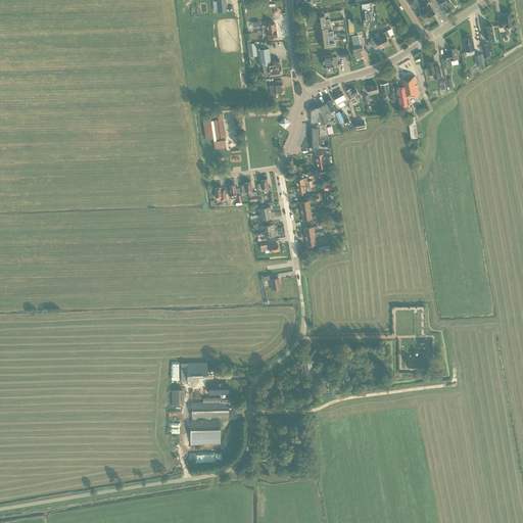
[(225,0),(216,0),(218,12),(227,11),(225,0)]
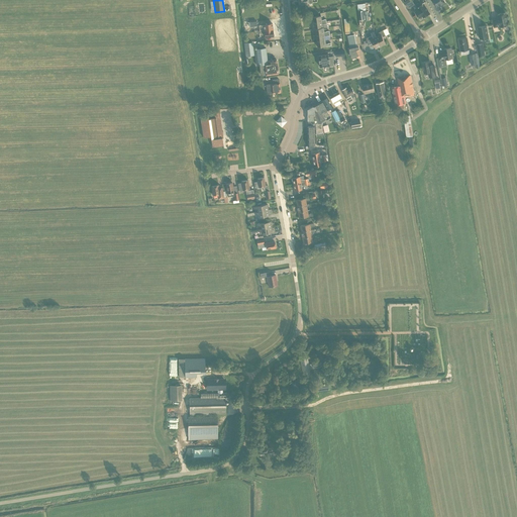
[(443,0),(430,0),(436,8),(445,3),(443,0)]
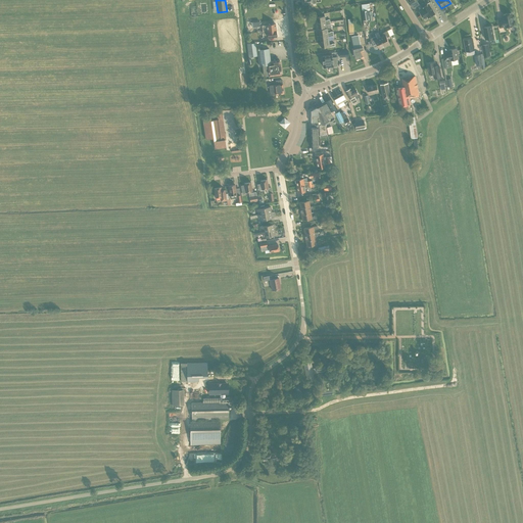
[(435,13),(429,4),(422,8),(423,9),(420,11),(424,18),(427,16),(428,18),(435,13)]
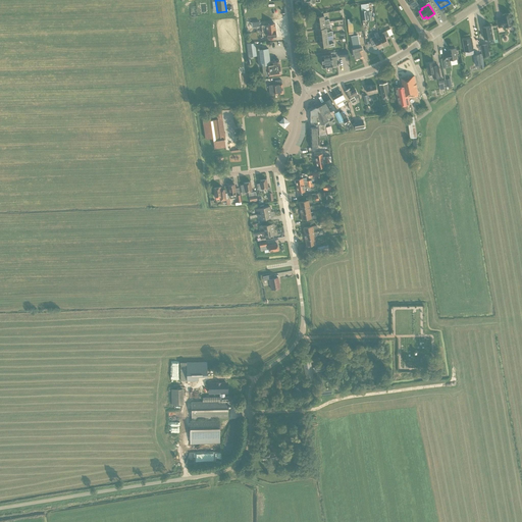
[(511,13),(503,14),(504,18),(498,19),(499,28),(505,27),(505,28),(513,25),(511,13)]
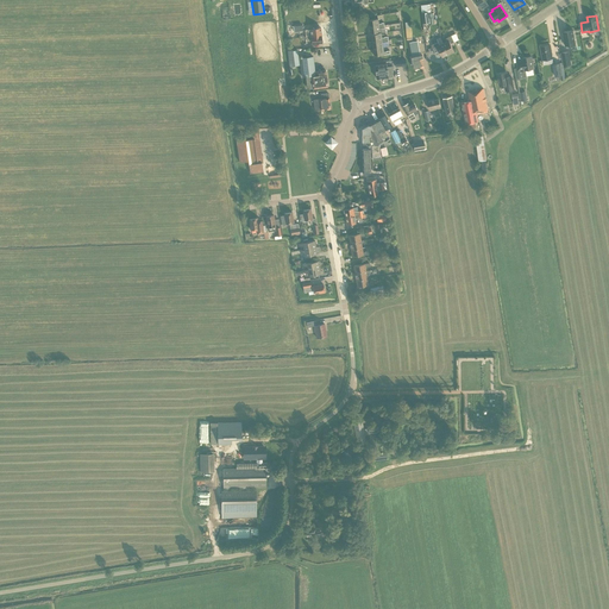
[(253,49),(262,49),(259,27),(251,29),(253,49)]
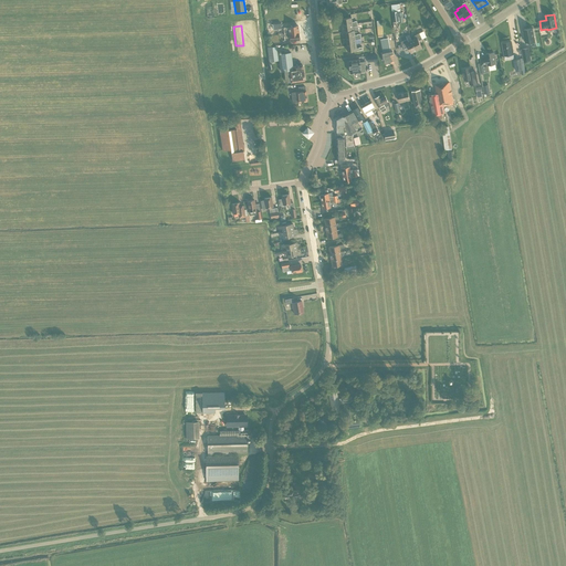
[(300,40),(297,25),(285,27),(286,35),(289,35),(290,41),(300,40)]
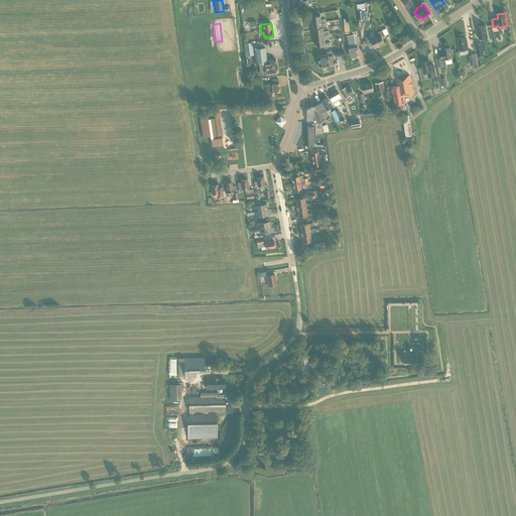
[(479,39),(487,37),(485,25),(476,27),(479,39)]
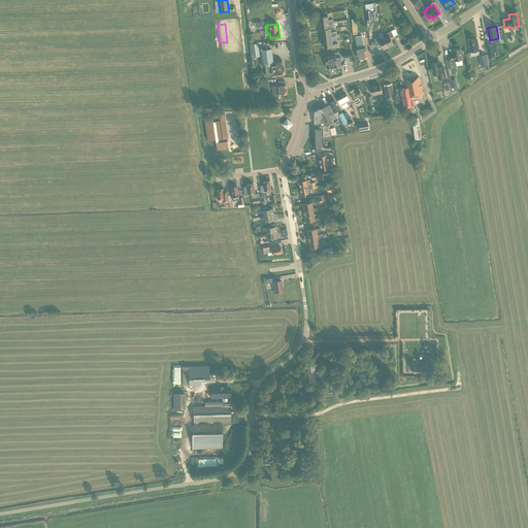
[(385,37),(389,47),(394,44),(391,38),(394,36),(391,31),(386,33),(387,36),(385,37)]
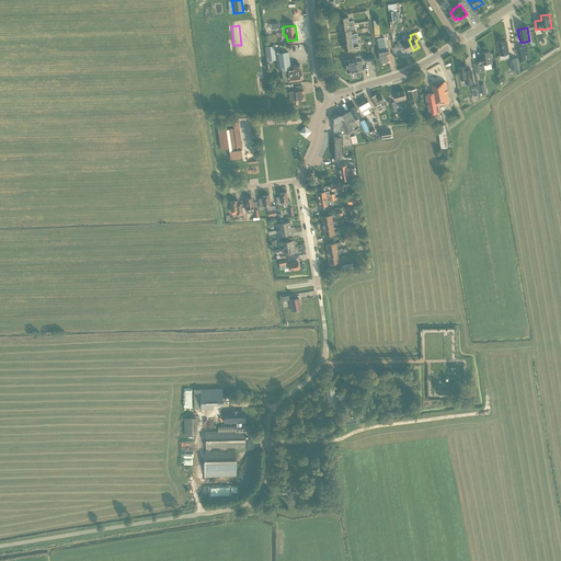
[(381,65),(390,60),(388,55),(389,55),(388,49),(387,50),(384,38),(377,39),(378,43),(379,43),(381,52),(377,52),(378,57),(381,65)]
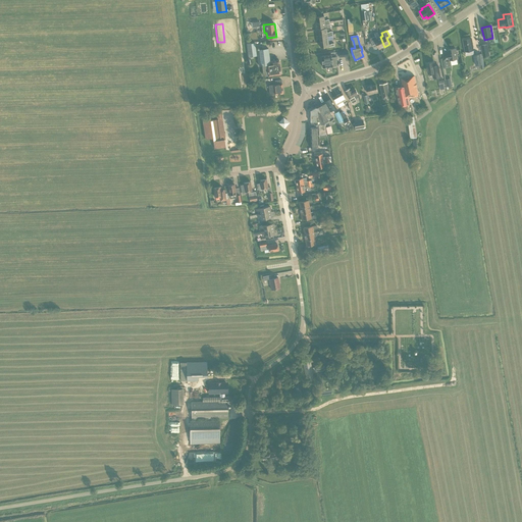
[(379,49),(384,47),(380,37),(376,39),(375,36),(369,39),(372,45),(376,43),(379,49)]
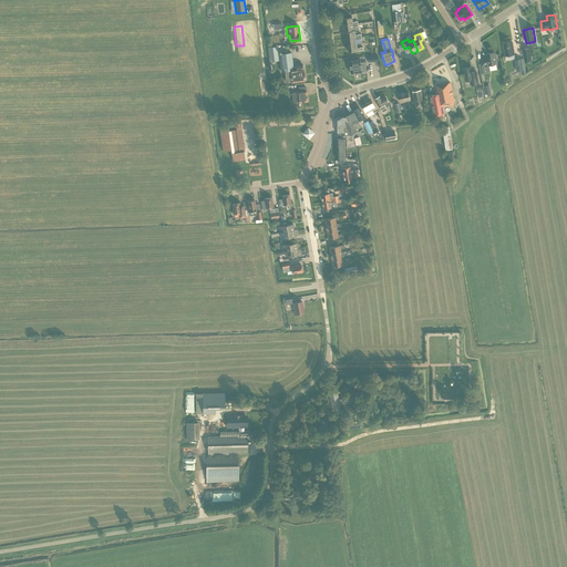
[(514,54),(512,41),(503,43),(505,57),(514,54)]
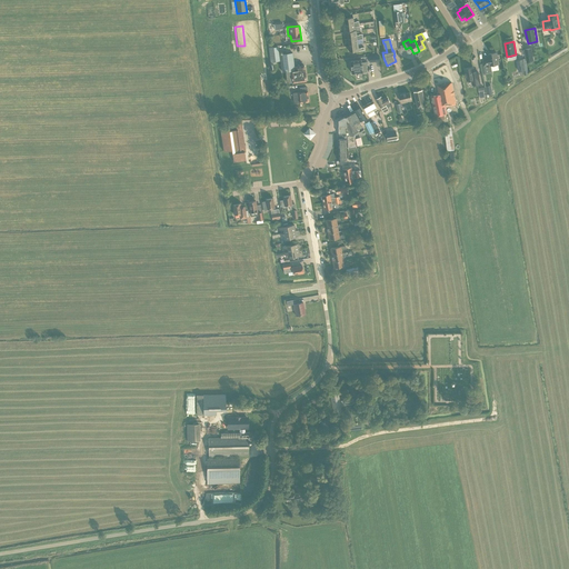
[(280,61),(278,47),(269,48),(271,62),(280,61)]
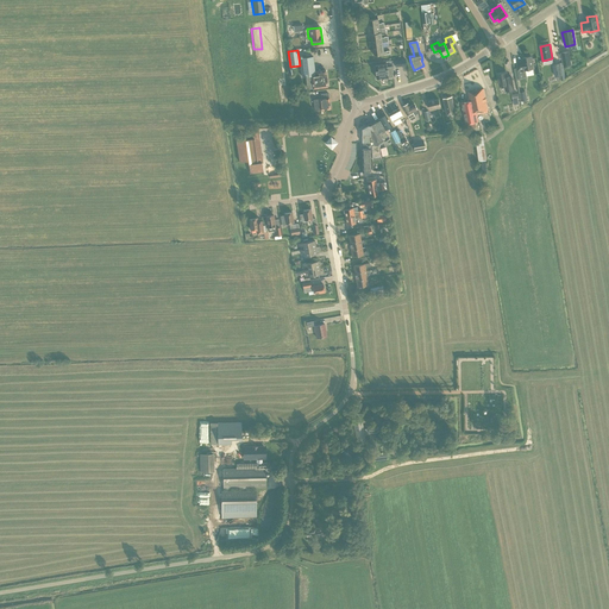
[(527,77),(525,70),(533,69),(532,56),(522,58),(523,63),(521,63),(516,63),(520,79),(527,77)]
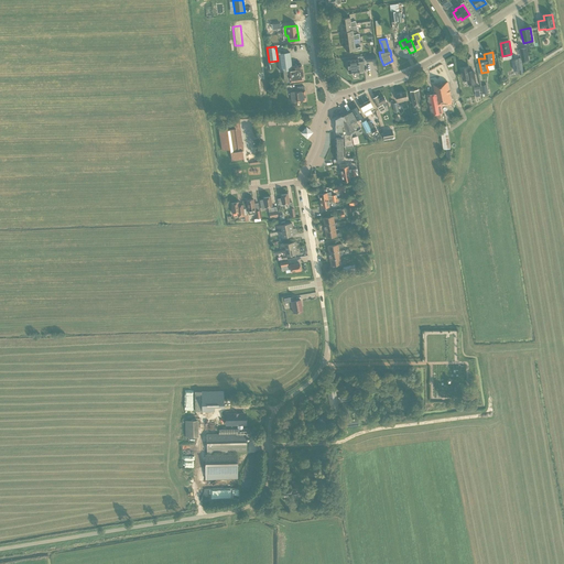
[(290,82),(303,80),(304,79),(304,76),(303,76),(301,65),(293,66),(292,66),(290,53),(278,54),(280,72),(289,71),(290,82)]
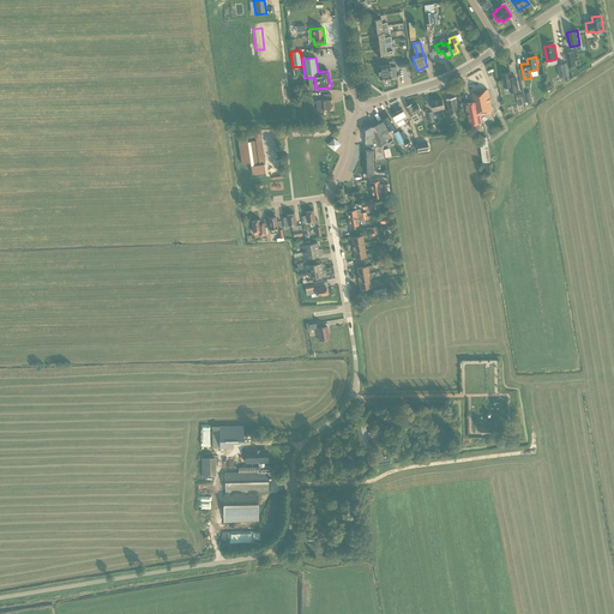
[(389,65),(378,66),(380,79),(396,77),(396,71),(396,67),(390,68),(390,65),(389,65)]
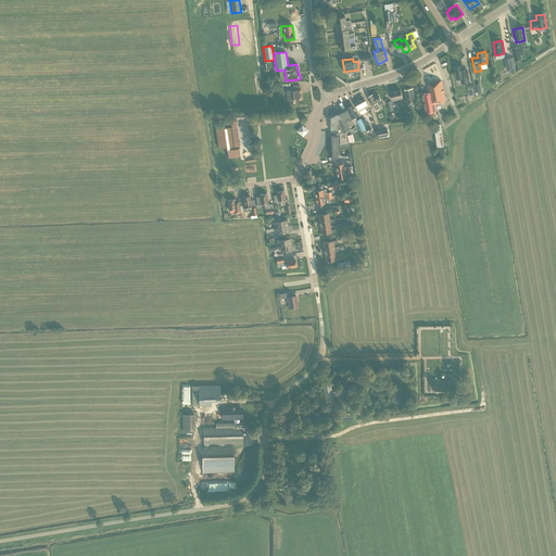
[(462,83),(469,81),(467,71),(463,72),(462,66),(454,67),(456,78),(460,78),(462,83)]
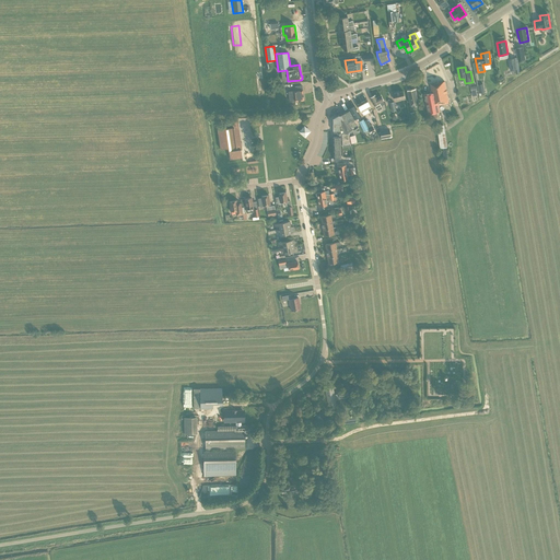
[(448,103),(445,81),(430,84),(432,93),(424,94),(428,114),(440,112),(439,105),(448,103)]
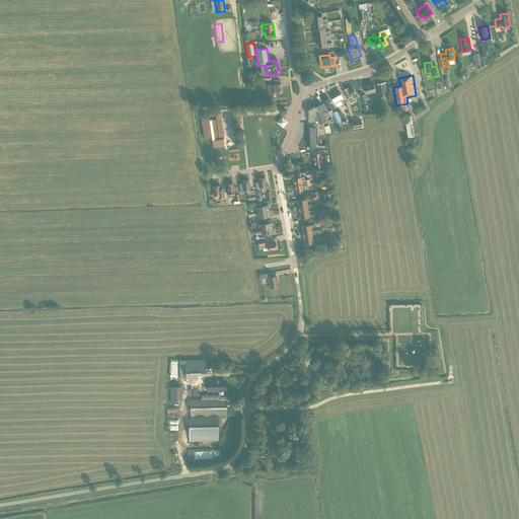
[(281,90),(280,83),(280,79),(274,80),(274,84),(272,84),(273,89),(268,89),(268,91),(269,91),(269,93),(273,93),(273,94),(282,93),(282,92),(282,91),(282,90),(281,90)]
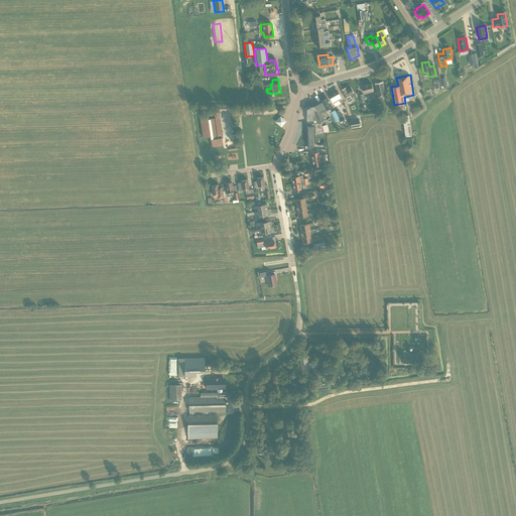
[(386,96),(383,82),(376,83),(379,99),(381,99),(380,97),(386,96)]
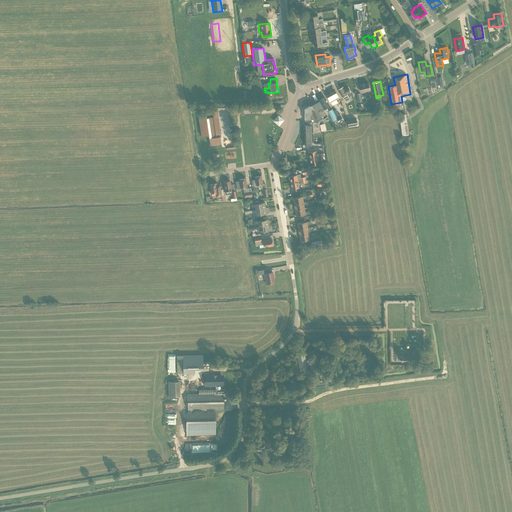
[(370,90),(369,83),(360,85),(361,93),(365,92),(366,98),(370,97),(369,91),(370,90)]
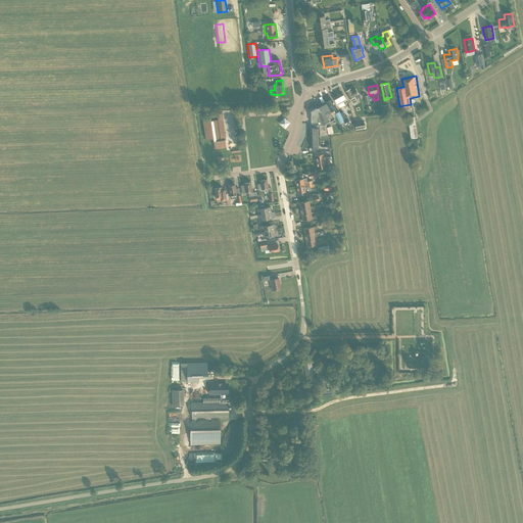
[(351,92),(349,89),(345,91),(349,99),(351,101),(352,104),(357,102),(355,99),(353,96),(354,96),(358,94),(355,89),(351,92)]
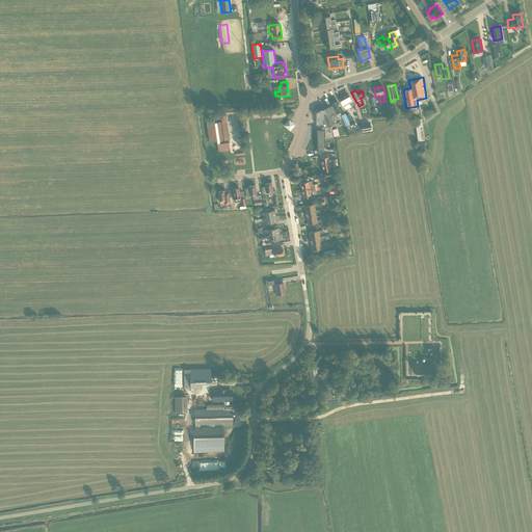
[(352,101),(348,95),(340,100),(343,106),(344,108),(352,104),(351,102),(352,101)]
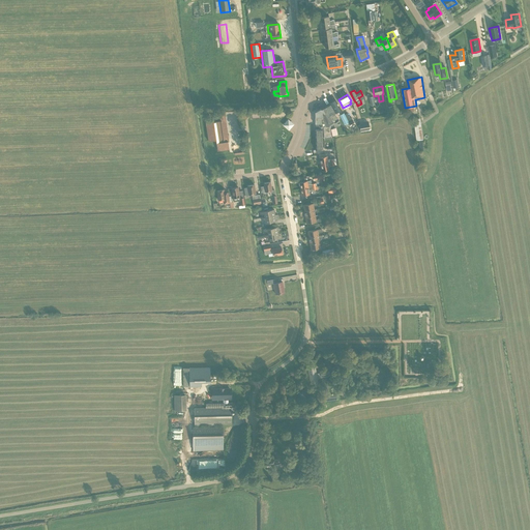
[(334,100),(330,104),(337,118),(340,117),(339,115),(340,114),(337,111),(340,110),(334,100)]
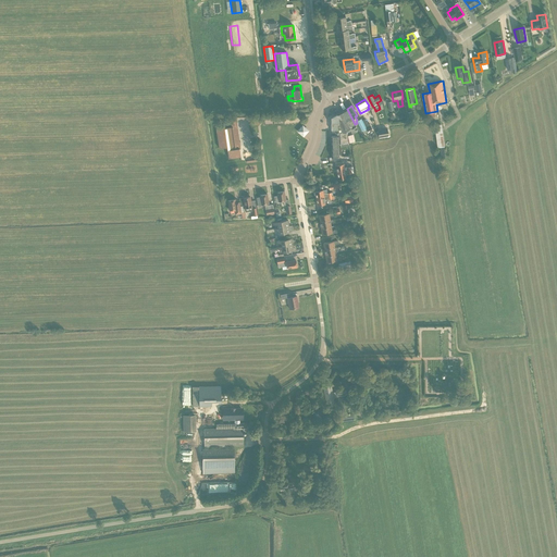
[(356,126),(355,124),(347,109),(337,114),(346,130),(350,127),(351,130),(356,126)]
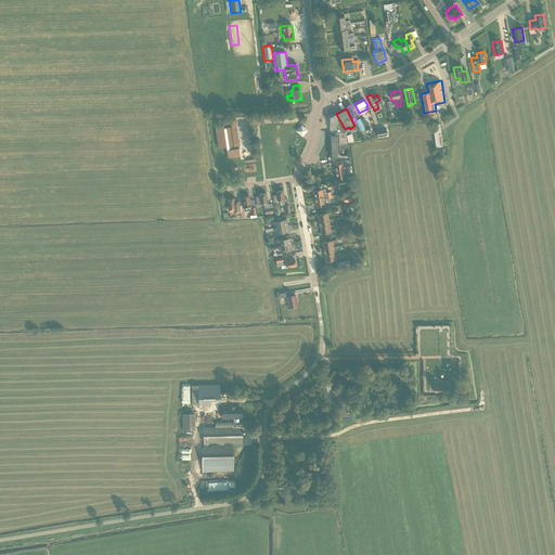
[(345,129),(336,114),(330,117),(330,125),(330,130),(331,137),(330,137),(331,156),(338,156),(337,139),(339,139),(339,150),(346,150),(346,142),(346,132),(345,129)]
